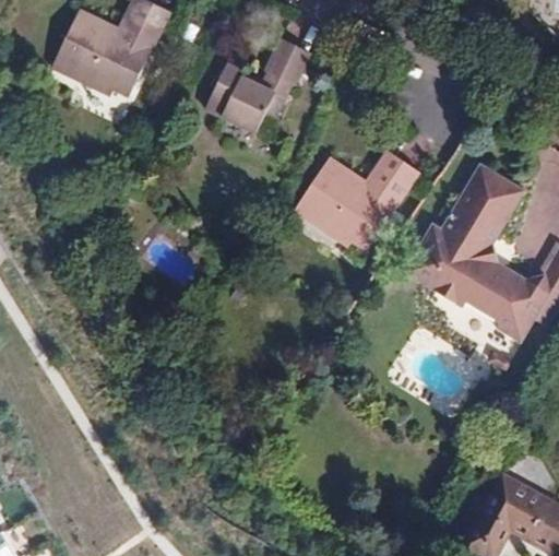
[(170,11),(147,0),(140,0),(128,24),(132,26),(127,37),(117,32),(119,27),(80,8),(52,64),(91,83),(113,93),(115,87),(130,94),(170,11)]
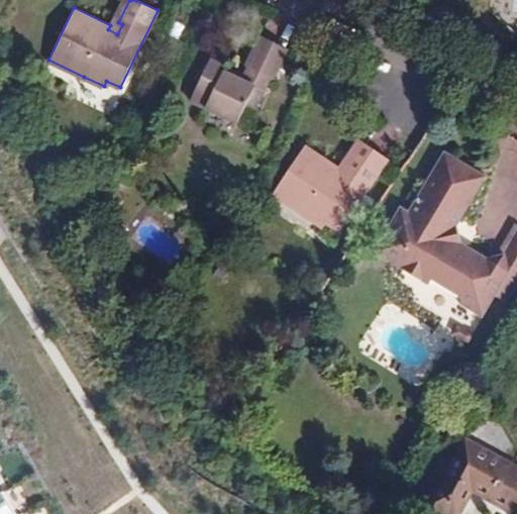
[(118,22),(129,0),(123,0),(108,29),(117,34),(122,24),(118,22)]
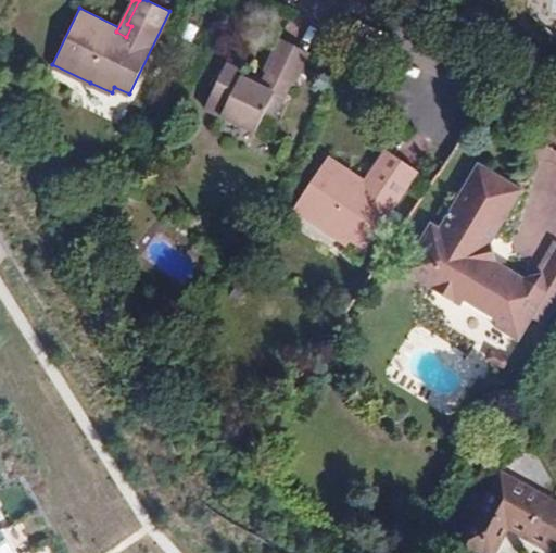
[(308,50),(280,37),(265,70),(267,71),(263,80),(261,85),(242,76),(244,71),(226,63),(205,108),(255,130),(265,110),(275,115),(290,82),(293,83),(308,50)]
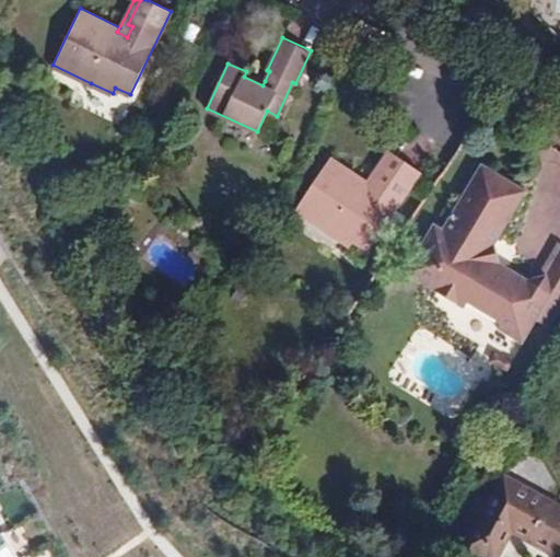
[(265,81),(246,71),(244,77),(263,85),(265,81)]
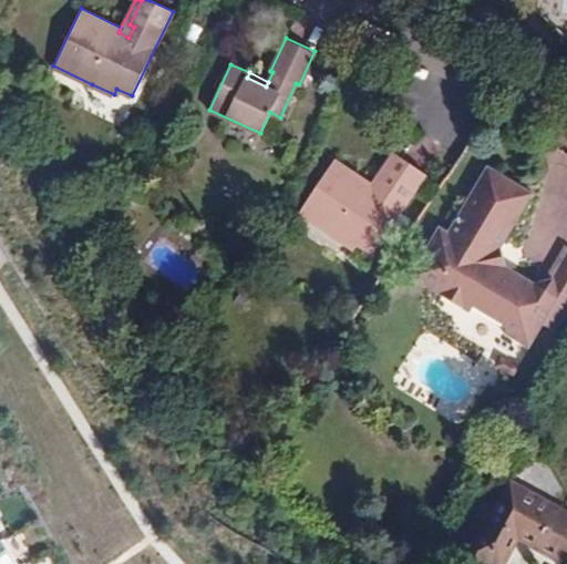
[(380,181),(398,155),(392,152),(368,187),(377,193),(384,183),(380,181)]
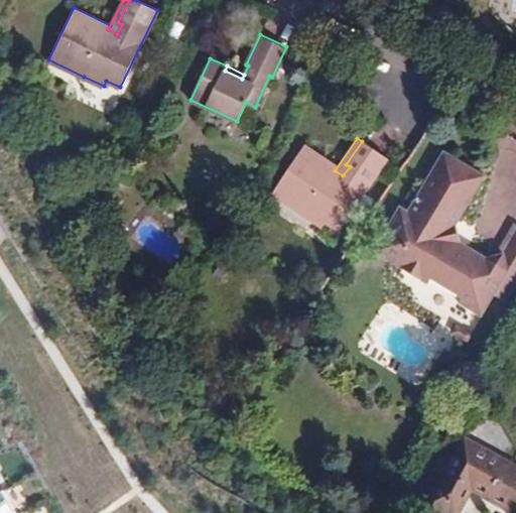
[(387,158),(362,141),(346,164),(350,166),(343,175),(335,170),(338,166),(304,143),(272,191),(321,226),(326,220),(339,229),(387,158)]
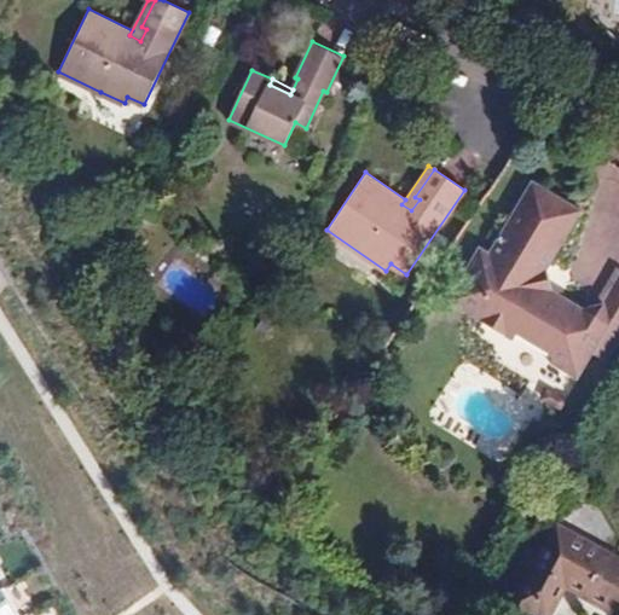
[(551,360),(577,376),(614,317),(618,319),(618,274),(603,302),(583,307),(550,288),(547,268),(582,209),(533,180),(489,251),(480,245),(449,299),(513,337),(516,331),(555,355),(551,360)]
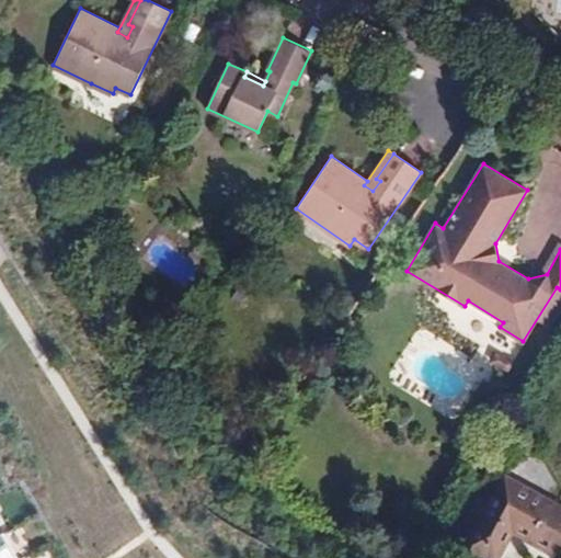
[(502,484),(527,498),(531,490),(506,476),(502,484)]
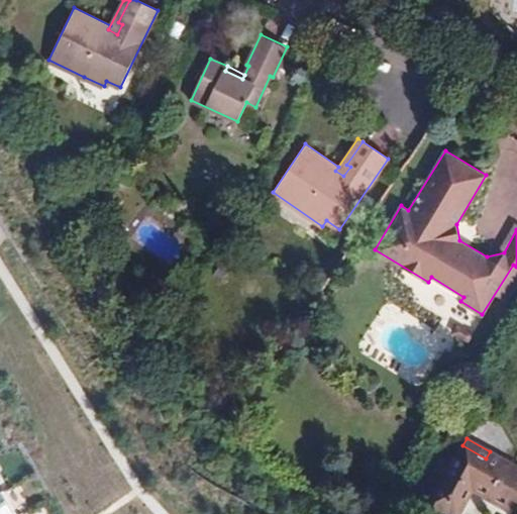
[(516,512),(516,467),(490,451),(486,458),(462,445),(429,506),(425,503),(419,513),(456,513),(472,488),(516,512)]
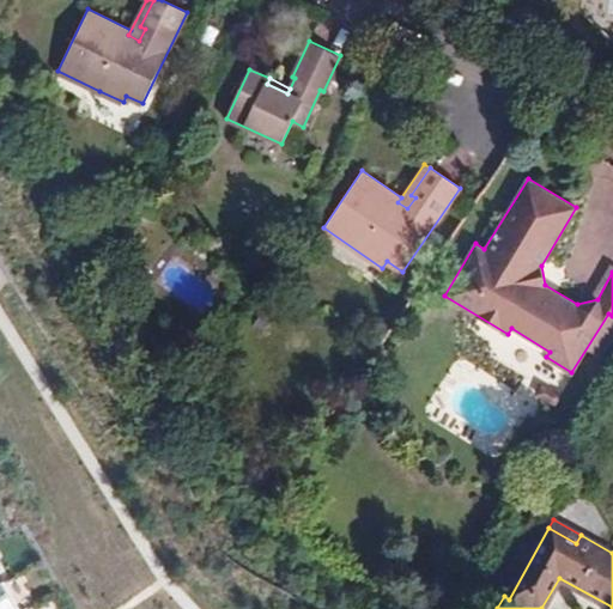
[(18,608),(0,574),(0,608),(18,608)]
